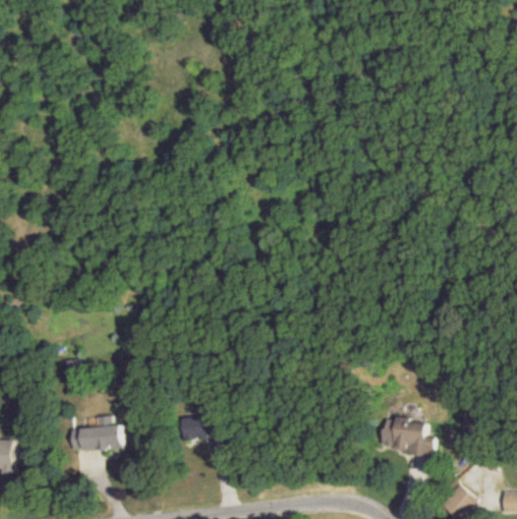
[(223,414),(183,419),(187,443),(210,440),(212,455),(228,453),(223,414)]
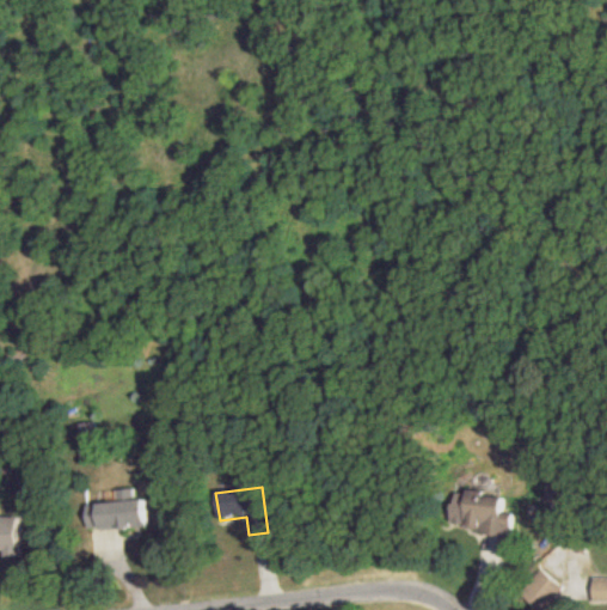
[(86,505),(87,531),(147,528),(145,499),(127,500),(127,490),(116,492),(116,504),(86,505)]
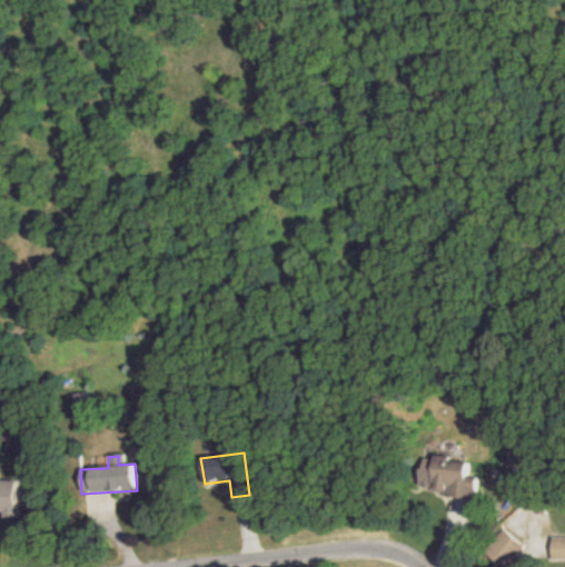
[(476,499),(478,478),(469,477),(472,463),(422,456),(417,491),(476,499)]
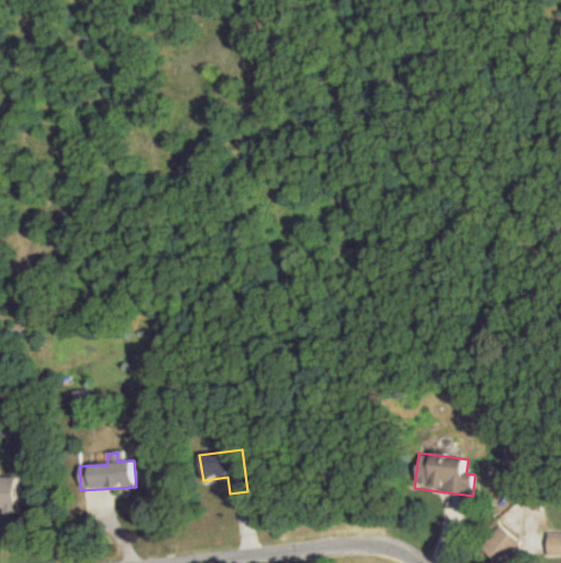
[(501,562),(519,543),(499,526),(479,548),(497,562),(501,562)]
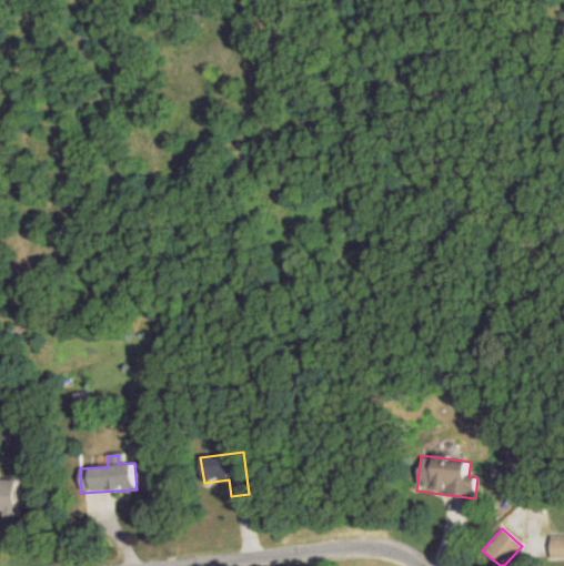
[(563,536),(551,537),(551,563),(563,563),(563,536)]
